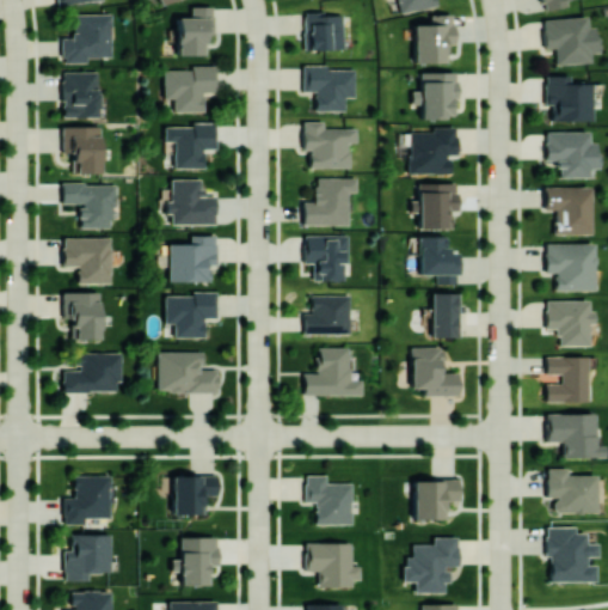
[(398,0),(400,13),(438,8),(436,0),(398,0)]
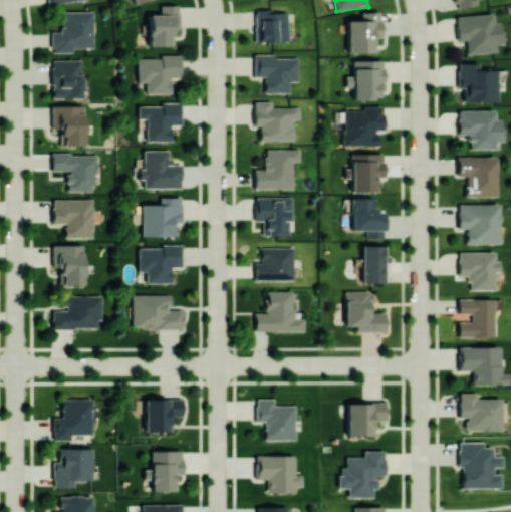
[(454,0),(457,10),(477,6),(475,0),(454,0)]
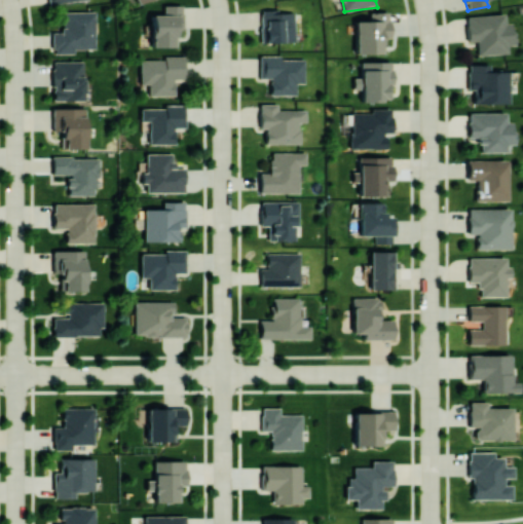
[(153,15),(153,48),(178,48),(178,30),(184,30),(184,6),(165,7),(165,15),(153,15)]
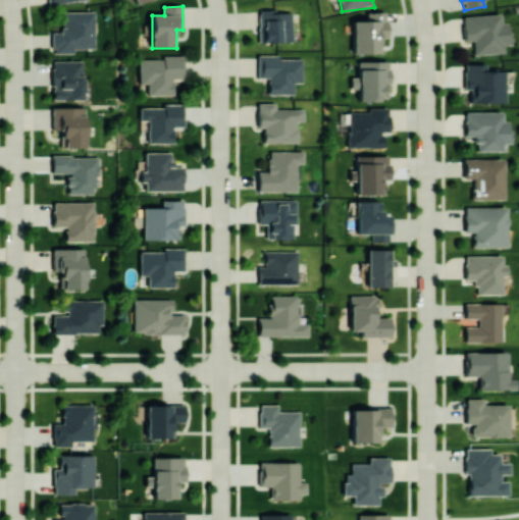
[(97,49),(97,12),(63,13),(64,33),(54,33),(54,54),(75,54),(75,50),(97,49)]
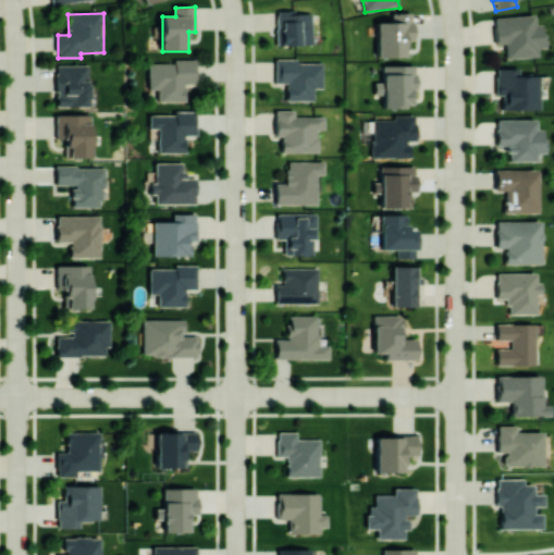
[(315,46),(314,13),(278,14),(279,47),(315,46)]
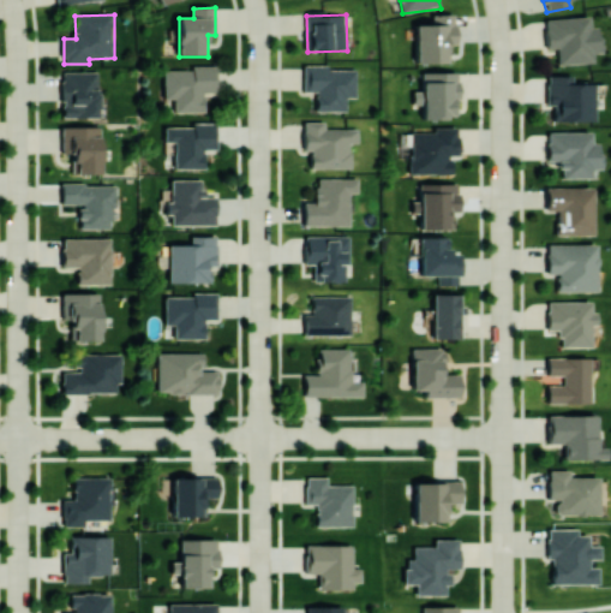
[(418,27),(418,65),(450,64),(449,46),(457,46),(456,16),(445,16),(445,25),(418,27)]
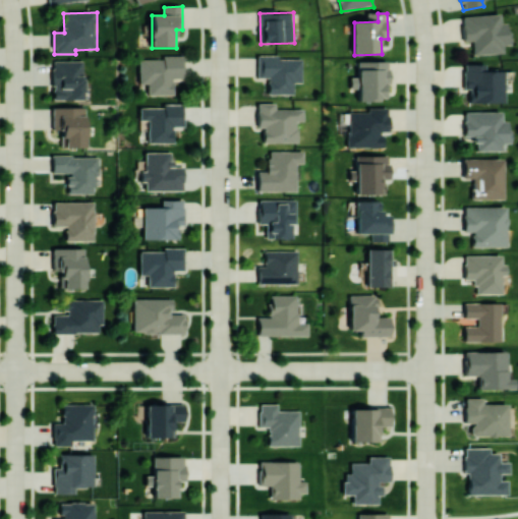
[(504,55),(503,46),(509,46),(508,23),(501,24),(501,15),(463,17),(464,42),(473,42),(473,56),(504,55)]
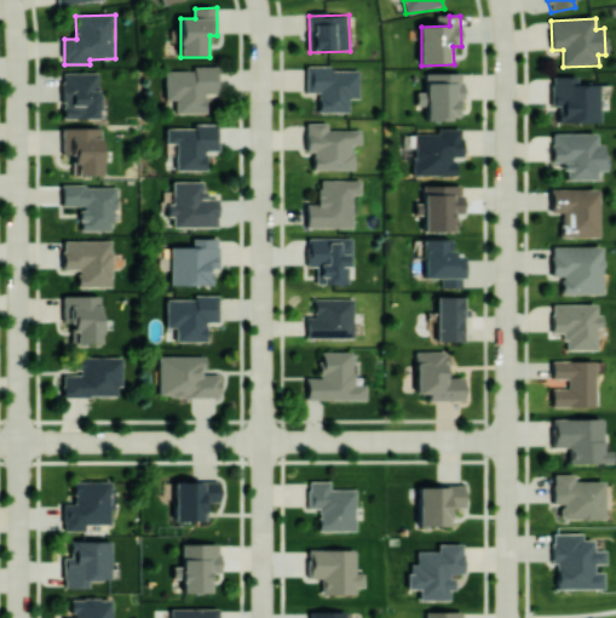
[(167,101),(178,102),(177,114),(209,115),(209,95),(219,95),(219,68),(196,68),(196,72),(167,72),(167,101)]
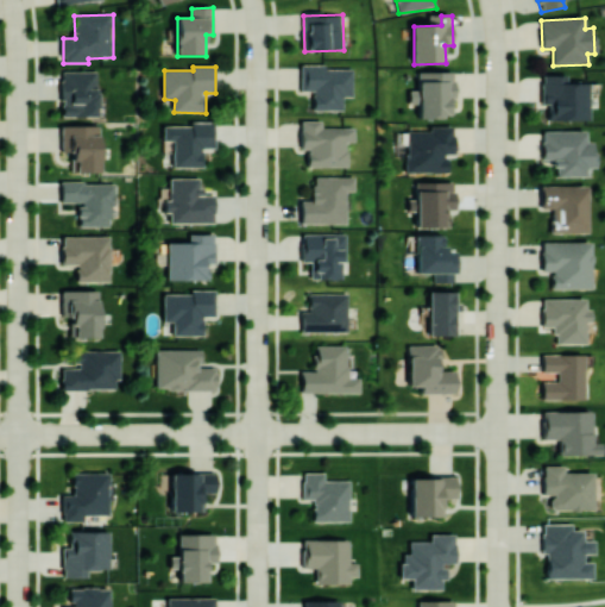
[(354,98),(354,68),(303,68),(303,93),(315,93),(315,111),(345,112),(345,98),(354,98)]
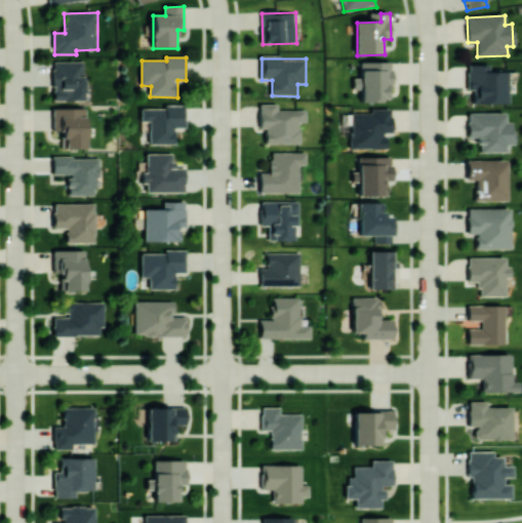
[(55,102),(86,102),(85,63),(54,63),(55,102)]
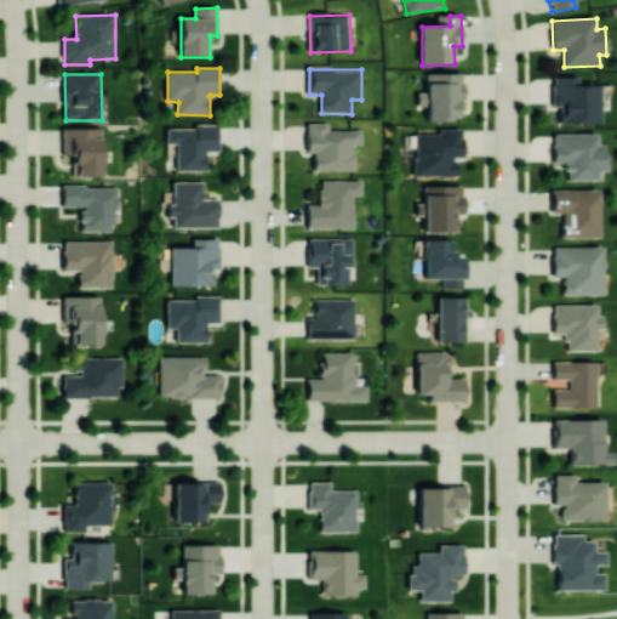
[(463,74),(429,74),(429,121),(464,121),(463,74)]
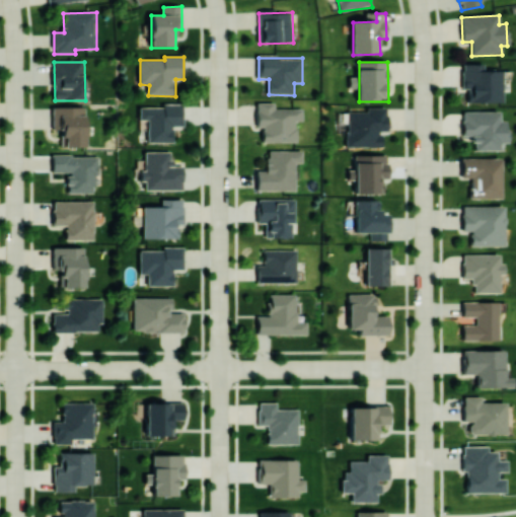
[(503,103),(503,71),(484,71),(484,65),(464,65),(464,103),(503,103)]
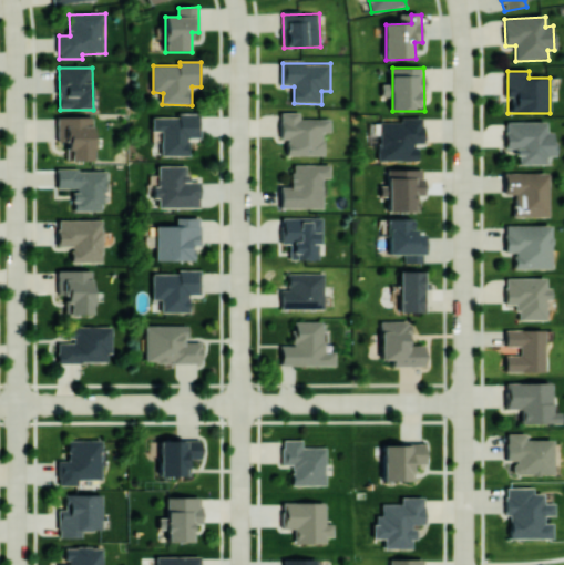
[(285,114),(305,114),(305,121),(336,121),(336,134),(327,134),(327,143),(329,143),(329,156),(291,156),(291,144),(293,144),(293,140),(286,140),(285,114)]
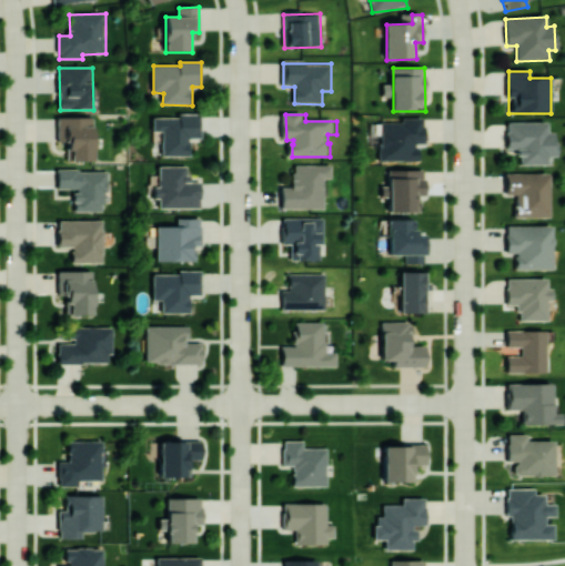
[(61,151),(71,150),(72,162),(96,161),(93,117),(59,119),(61,151)]
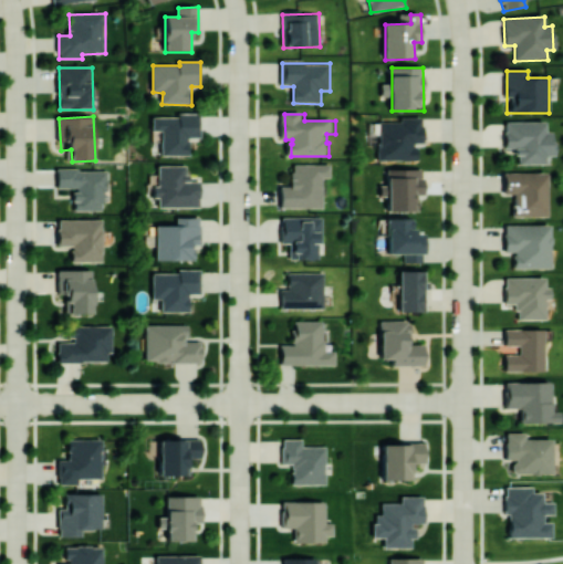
[(190,156),(190,139),(201,139),(201,116),(153,116),(154,133),(163,132),(163,157),(190,156)]
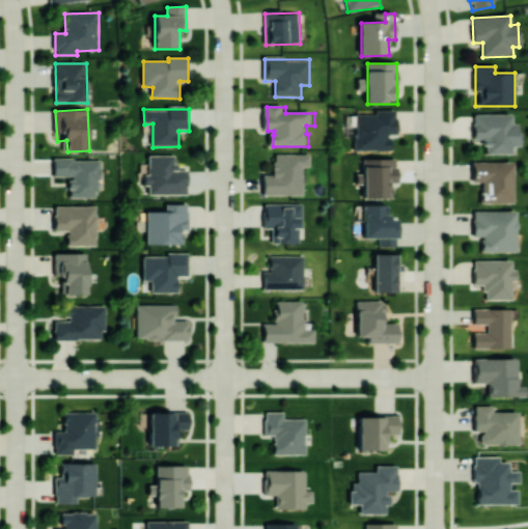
[(349,117),(358,117),(358,116),(379,116),(379,112),(397,112),(397,120),(399,120),(399,136),(390,136),(390,140),(393,140),(393,152),(357,152),(357,138),(358,138),(358,129),(349,129),(349,117)]
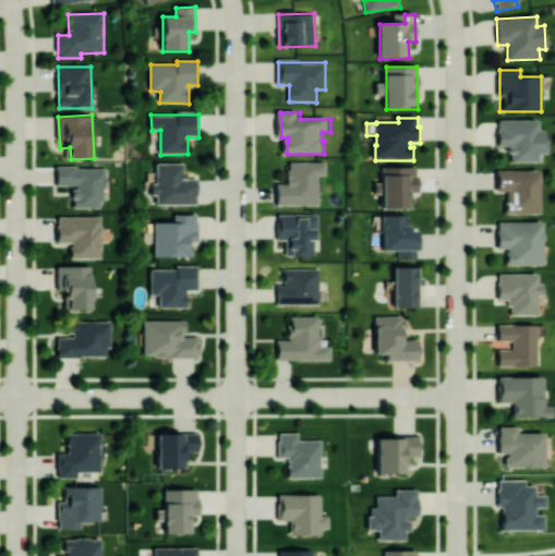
[(499,132),(502,132),(501,122),(541,122),(541,132),(546,132),(546,141),(549,141),(549,154),(540,154),(540,164),(514,164),(514,155),(510,155),(510,148),(499,148),(499,132)]
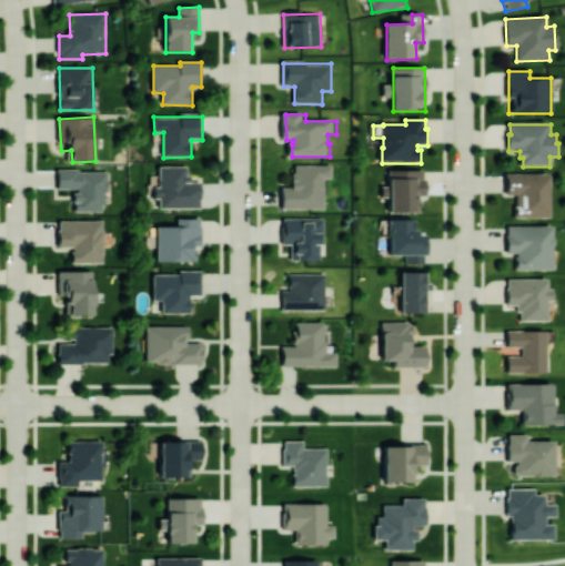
[(161,209),(202,210),(202,182),(190,182),(190,168),(160,167),(160,188),(155,188),(155,200),(161,200),(161,209)]
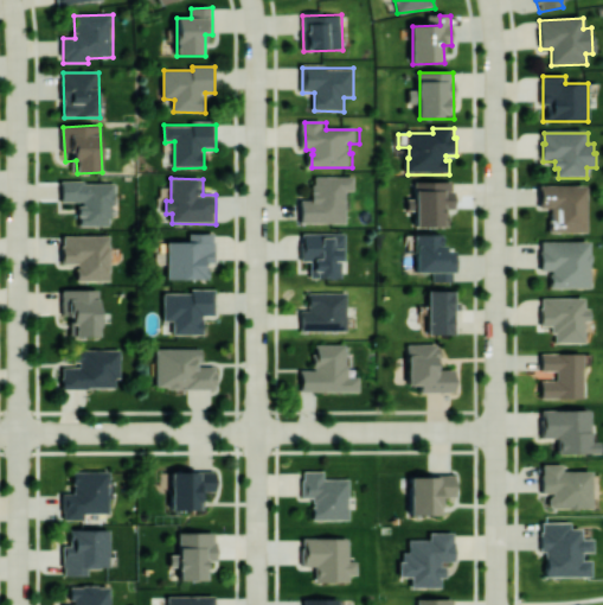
[(305,202),(316,202),(316,195),(318,195),(318,186),(320,186),(320,178),(359,178),(359,192),(351,192),(351,225),(306,225),(305,202)]
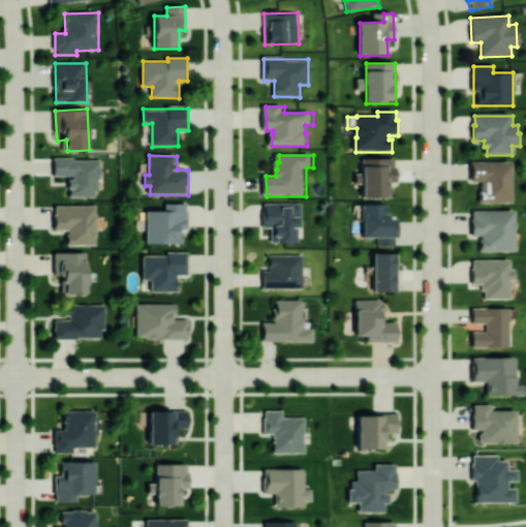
[(55,178),(70,178),(70,197),(100,197),(100,159),(55,160),(55,178)]
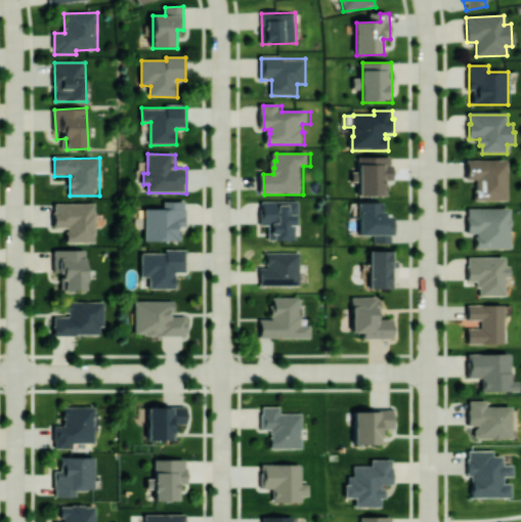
[(354,174),(361,174),(361,159),(392,159),(392,167),(394,167),(394,182),(388,182),(388,186),(389,186),(389,197),(361,197),(361,184),(354,184),(354,174)]
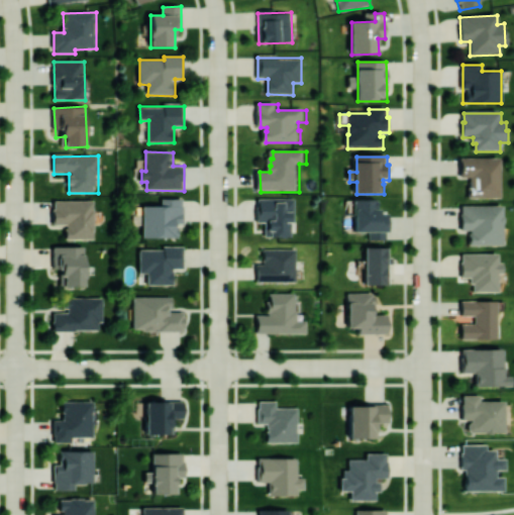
[(463,161),(502,160),(502,200),(471,200),(470,189),(473,189),(473,179),(463,179),(463,161)]
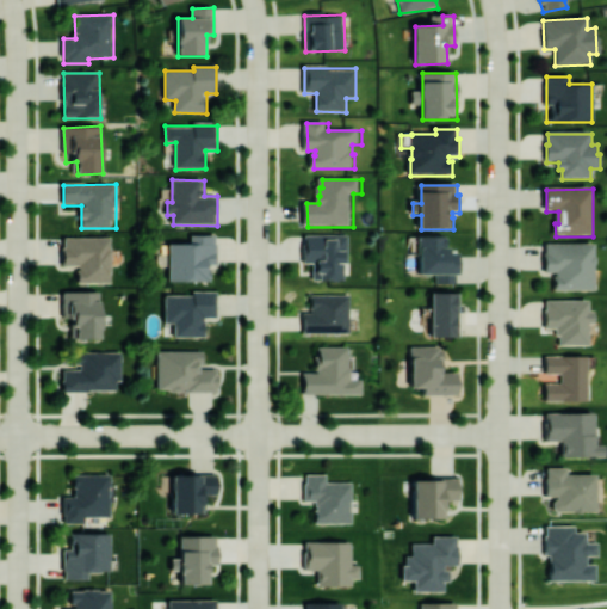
[(171,282),(211,282),(211,265),(217,265),(217,235),(191,235),(191,243),(171,243),(171,282)]
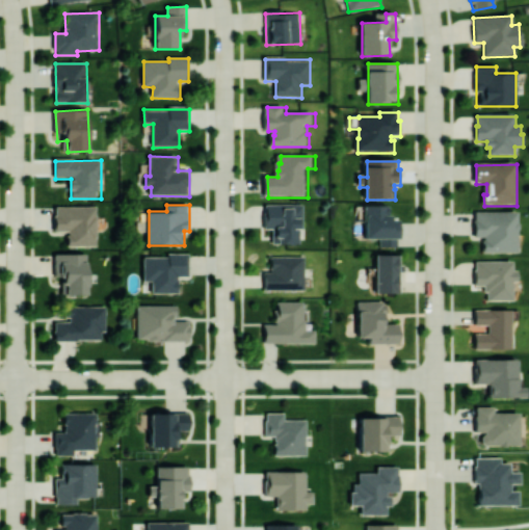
[(269,207),(307,206),(307,231),(303,231),(303,245),(298,245),(298,246),(294,246),(294,245),(276,245),(276,231),(268,231),(268,215),(269,215),(269,207)]
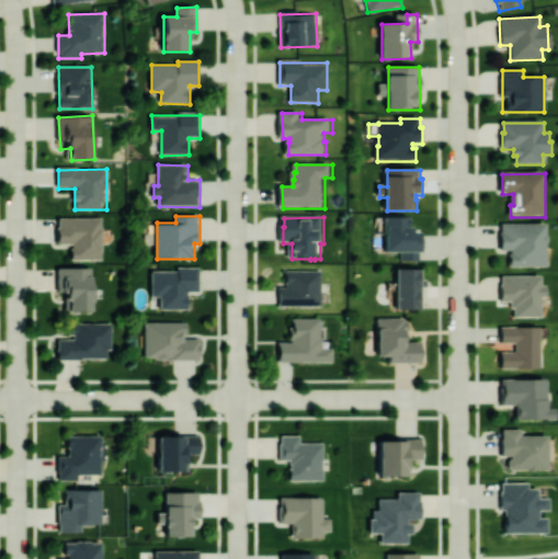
[(103,218),(58,219),(59,246),(72,246),(72,261),(103,261),(103,218)]
